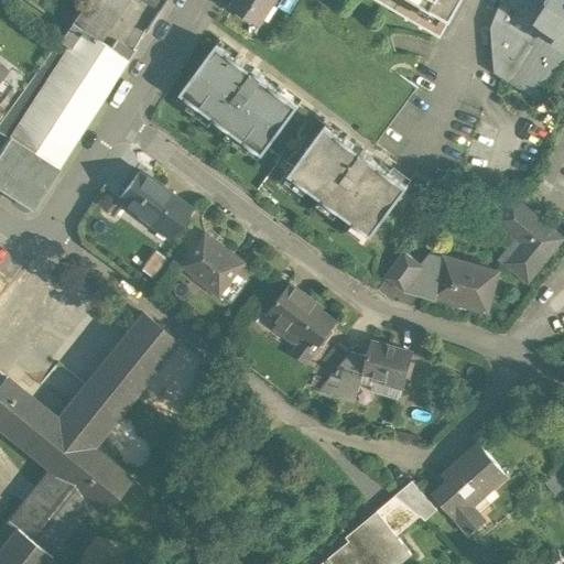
[(68,0),(58,0),(57,2),(67,9),(73,2),(68,0)]
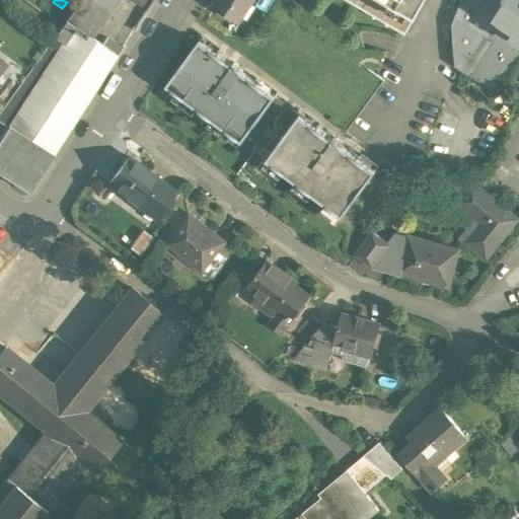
[(63,0),(67,2),(75,8),(81,0),(63,0)]
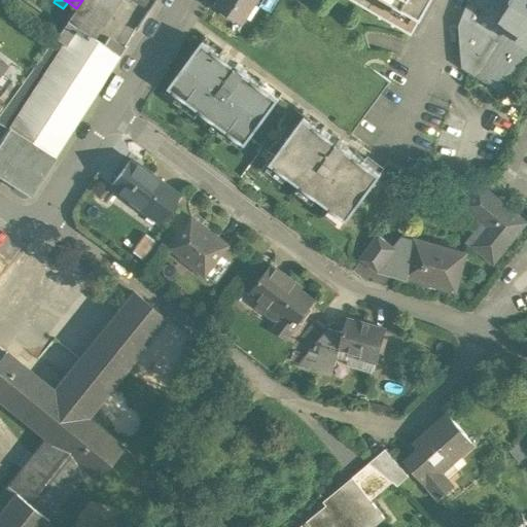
[(82,0),(76,8),(94,21),(107,0),(82,0)]
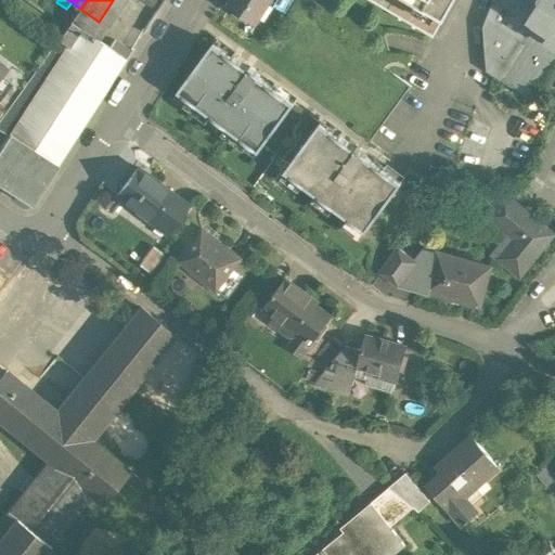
[(137,0),(156,12),(164,0),(137,0)]
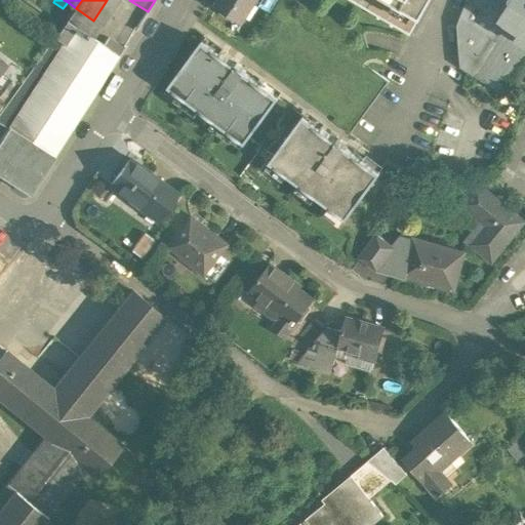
[(217,0),(214,6),(240,23),(255,0),(217,0)]
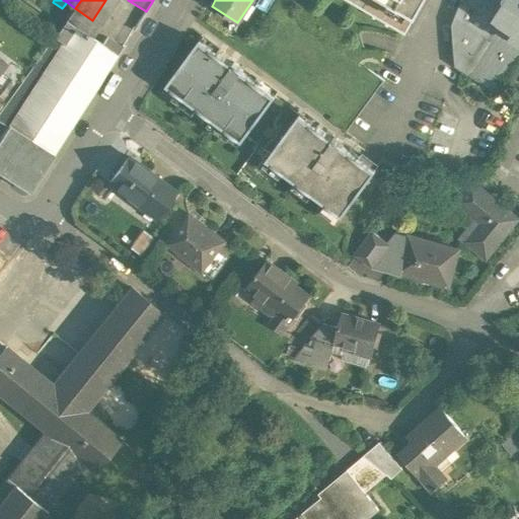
[(415,18),(382,0),(343,0),(404,35),(415,18)]
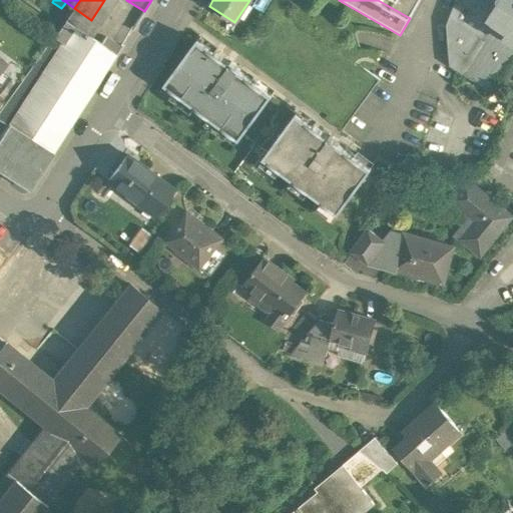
[(378,0),(410,18),(420,0),(378,0)]
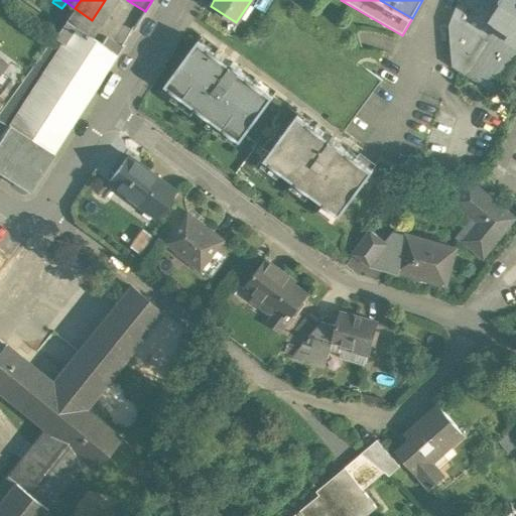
[(508,0),(458,0),(448,26),(452,68),(495,96),(499,91),(498,90),(515,61),(515,40),(507,35),(508,33),(493,23),(503,8),(502,7),(507,0),(508,1),(508,0)]
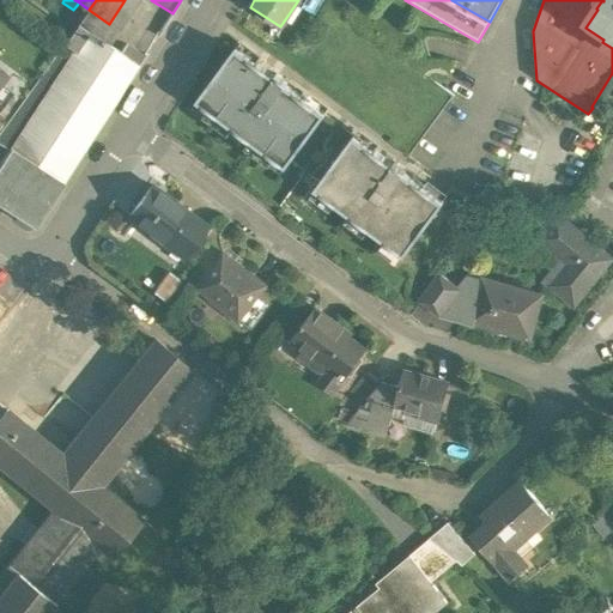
[(612,0),(604,0),(604,1),(602,0),(596,8),(598,10),(586,28),(604,40),(602,42),(612,48),(612,0)]
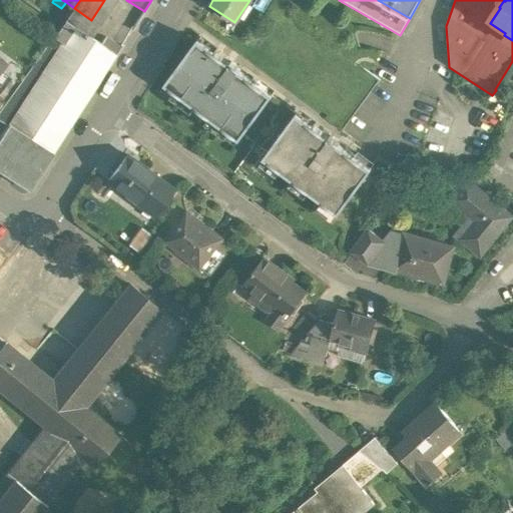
[(74,8),(65,22),(84,34),(91,20),(74,8)]
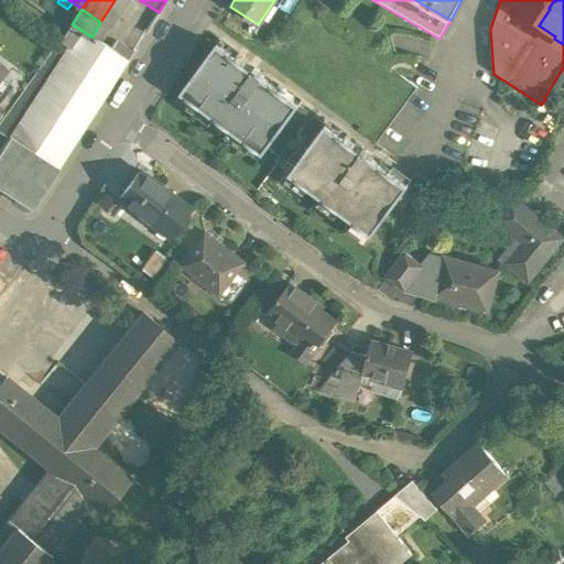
[(72,24),(0,123),(0,154),(9,141),(57,172),(133,53),(117,43),(111,51),(93,38),(72,24)]
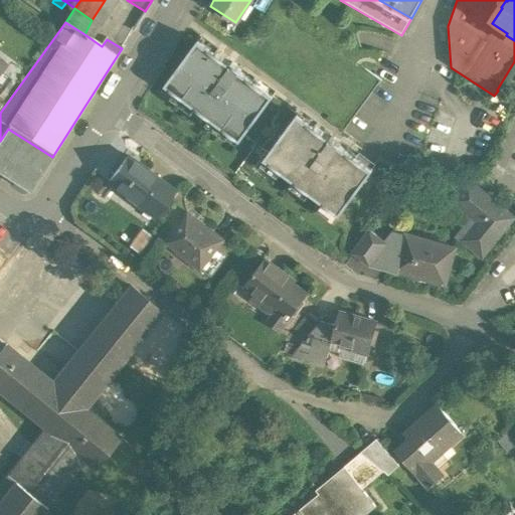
[(229,65),(197,41),(163,88),(239,142),(273,97),(239,72),(240,71),(230,63),(229,65)]
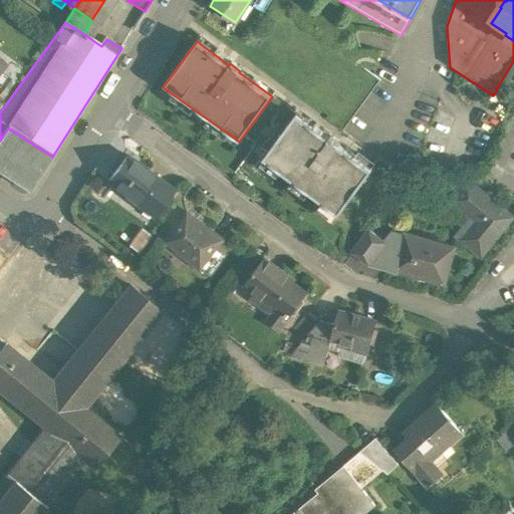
[(0,58),(0,92),(11,79),(0,70),(0,67),(4,62),(0,58)]
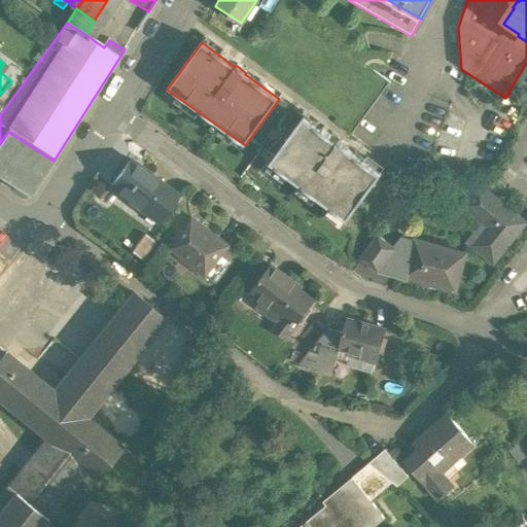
[(304,117),(270,164),(347,220),(381,174),(347,149),(349,147),(339,140),(337,142),(304,117)]
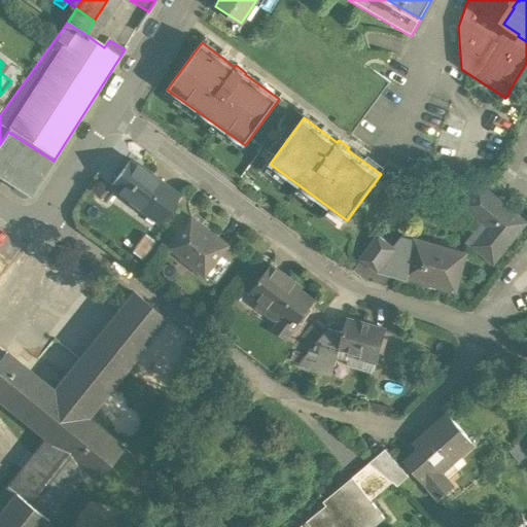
[(54,161),(8,132),(0,144),(0,176),(31,196),(54,161)]
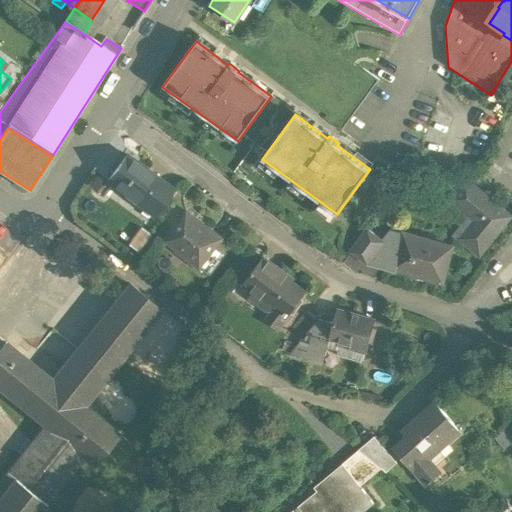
[(171,191),(126,157),(106,183),(152,216),(171,191)]
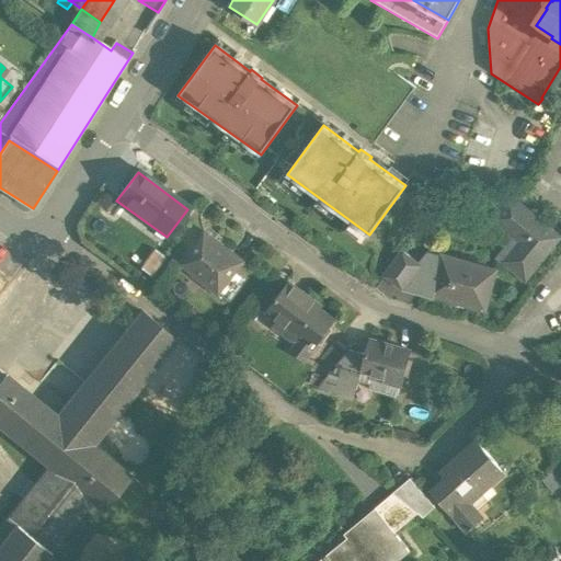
[(531,217),(508,199),(492,220),(521,242),(504,262),(525,278),(557,238),(547,230),(548,229),(531,216),(531,217)]
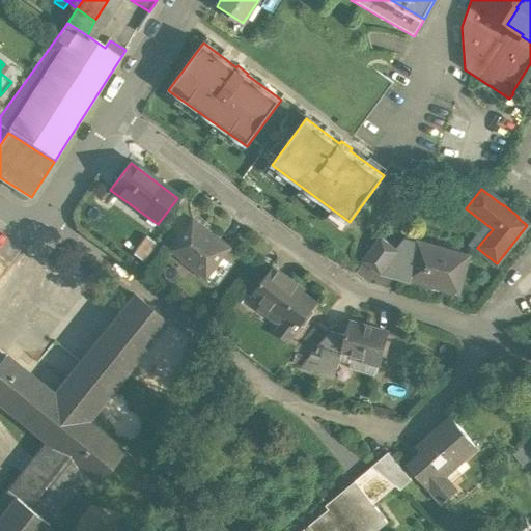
[(193,221),(171,250),(216,283),(232,260),(223,254),(229,247),(193,221)]
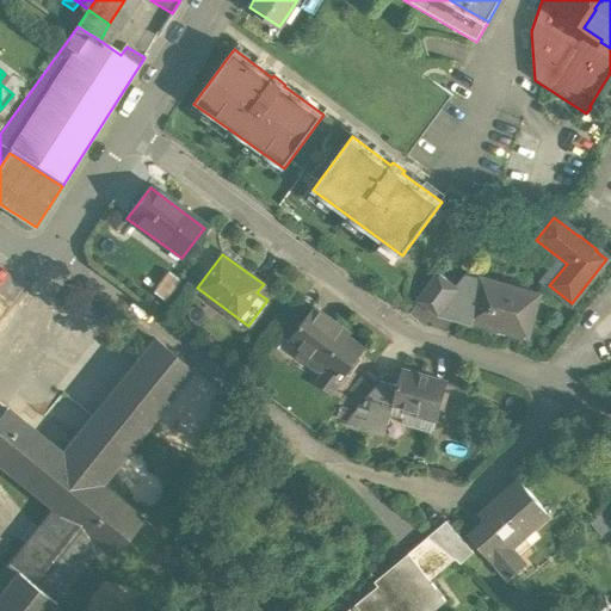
[(437,275),(418,302),(437,315),(456,289),(437,275)]
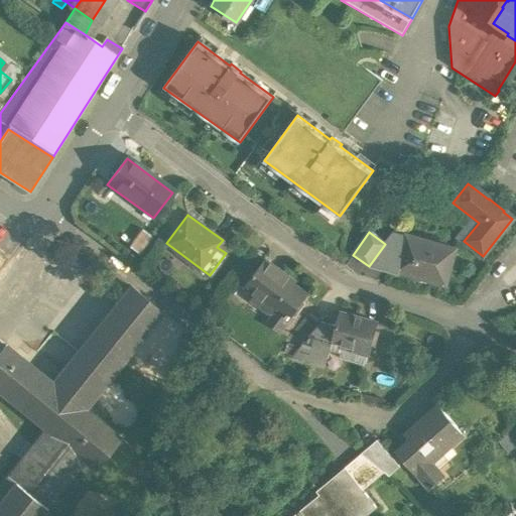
[(385,244),(369,266),(444,287),(455,250),(393,233),(385,244)]
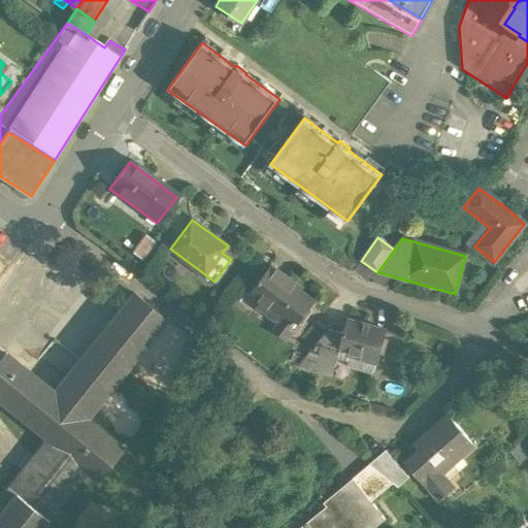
[(302,288),(272,265),(251,294),(261,301),(257,307),(277,323),(272,330),(285,339),(315,300),(301,290),(302,288)]
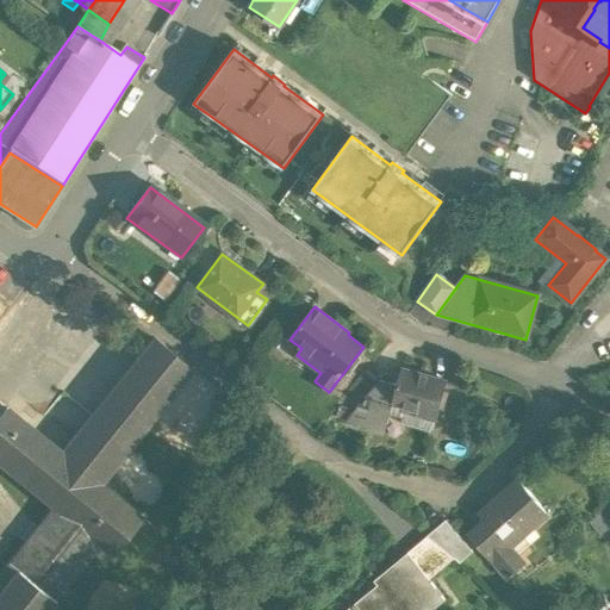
[(61,453),(5,409),(0,414),(0,465),(53,508),(98,543),(111,554),(141,517),(98,483),(191,368),(153,337),(61,453)]
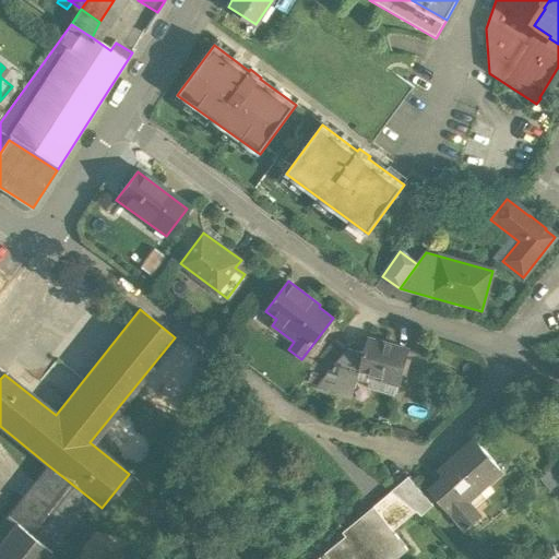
[(334,339),(308,371),(310,372),(307,381),(320,384),(320,382),(354,392),(359,370),(365,353),(347,348),(334,339)]
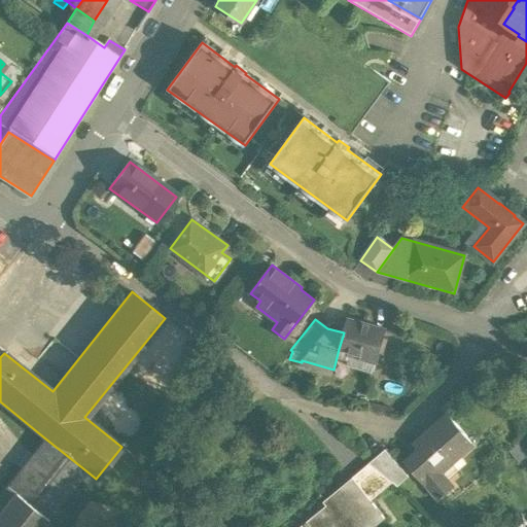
[(385,330),(347,319),(344,332),(339,349),(377,359),(385,330)]
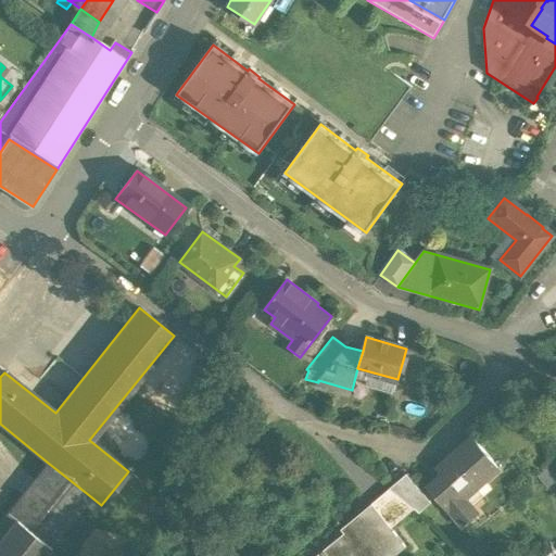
[(472,434),(445,458),(452,465),(429,485),(451,509),(452,509),(467,495),(500,465),(472,434)]
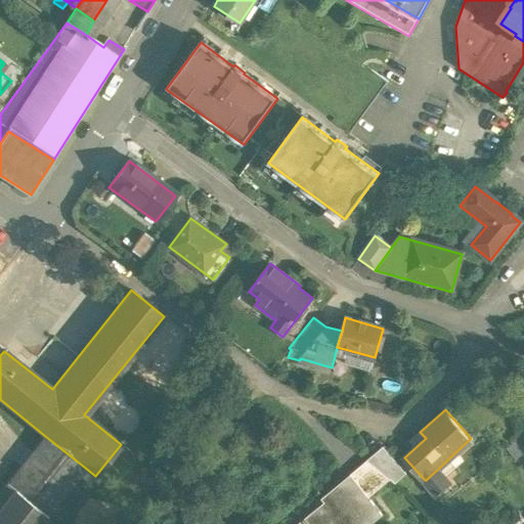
[(523,431),(508,445),(517,456),(523,449),(523,431)]
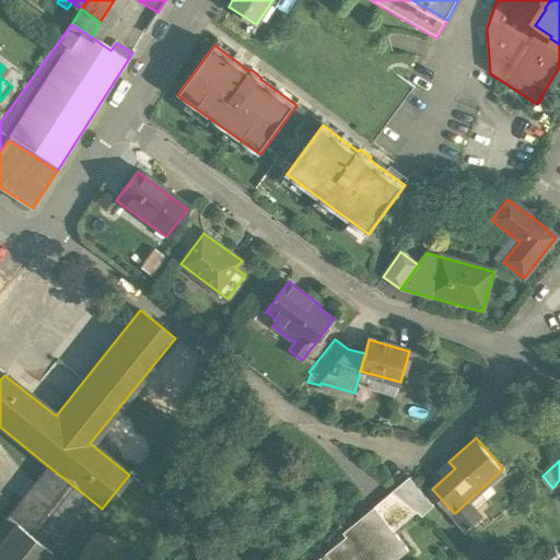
[(48,466),(8,516),(34,538),(49,549),(90,499),(48,466)]
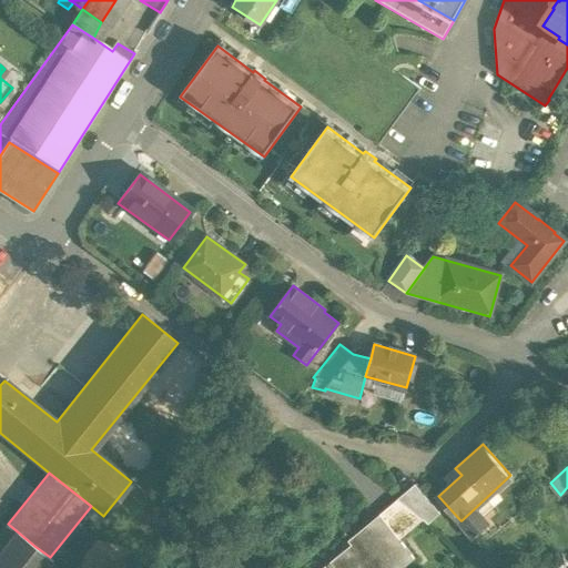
[(442,510),(416,482),(398,496),(424,516),(429,520),(442,510)]
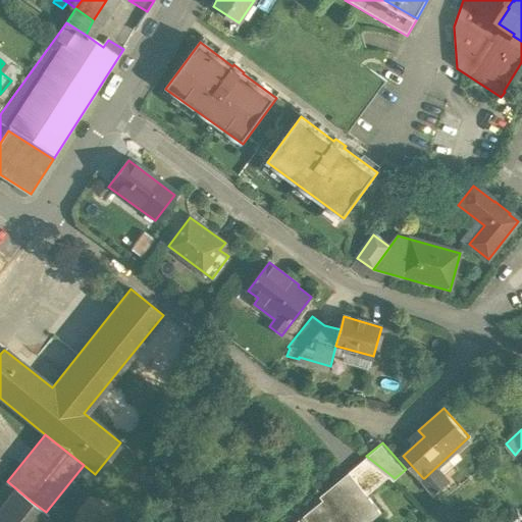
[(389,474),(366,456),(348,472),(351,475),(352,474),(368,492),(389,474)]
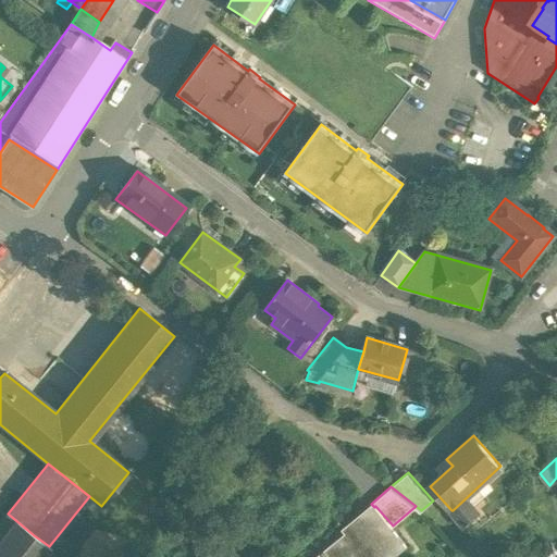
[(468,496),(453,510),(465,524),(480,510),(468,496)]
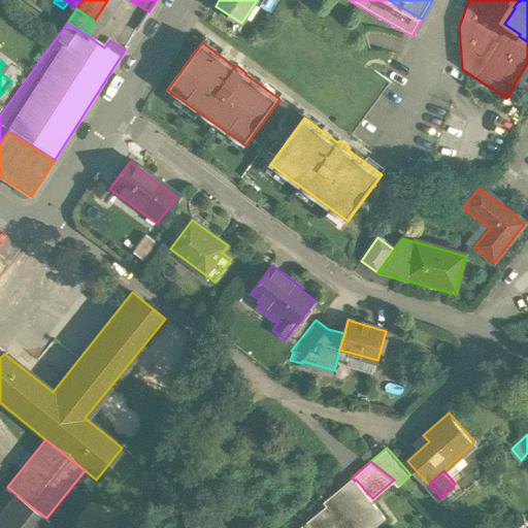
[(355,481),(298,527),(302,527),(307,525),(309,527),(356,527),(365,521),(370,527),(371,527),(387,516),(372,498),(356,480),(355,481)]
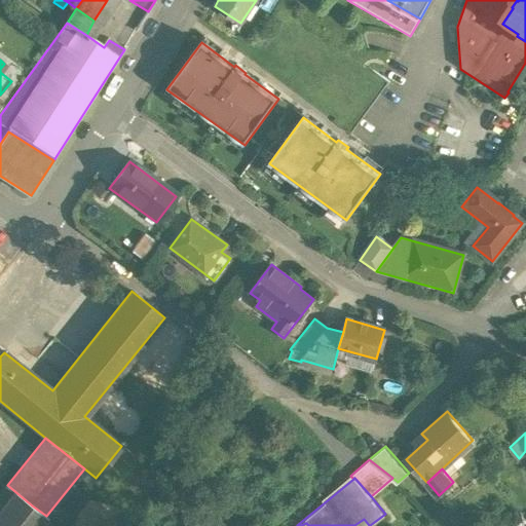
[(0,525),(37,525),(46,516),(32,505),(7,485),(0,493),(0,525)]
